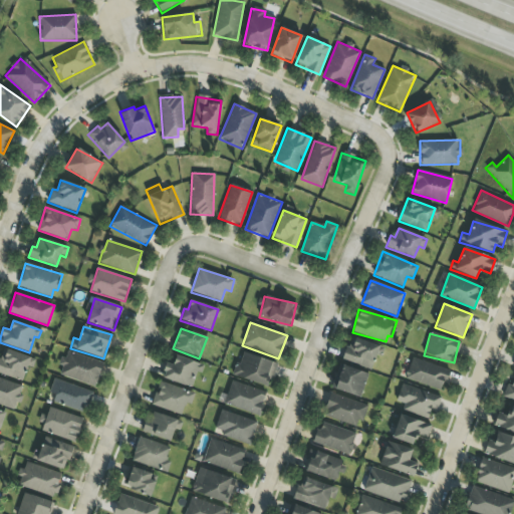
[(379,346),(350,336),(342,360),(371,370),(379,346)]
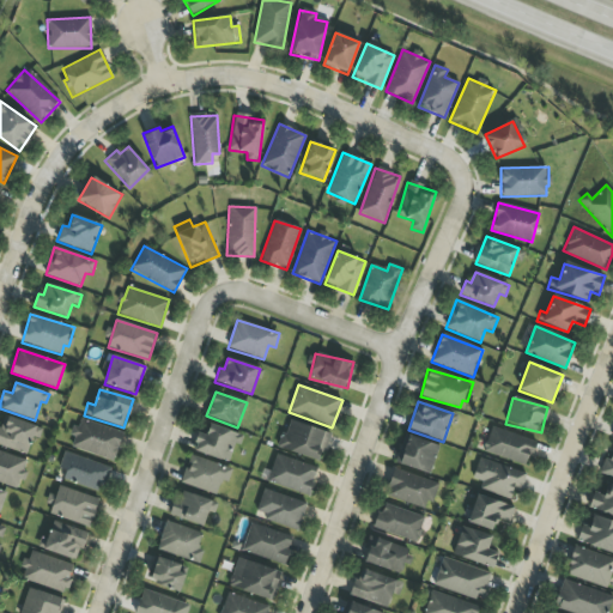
[(0,445),(26,455),(36,426),(4,416),(0,426),(0,445)]
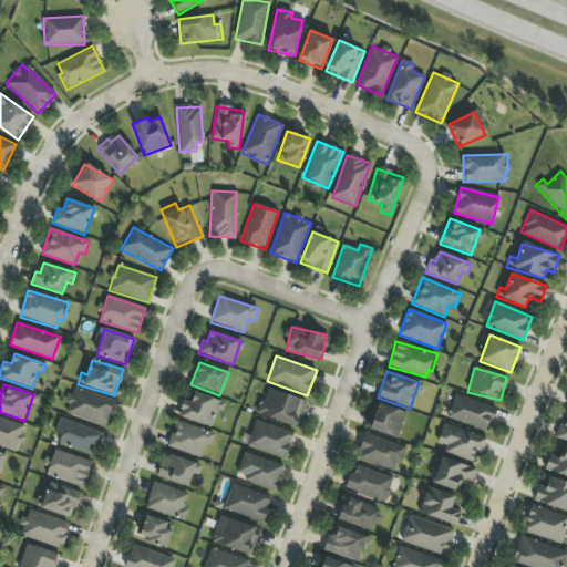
[(64,413),(105,426),(114,401),(73,388),(64,413)]
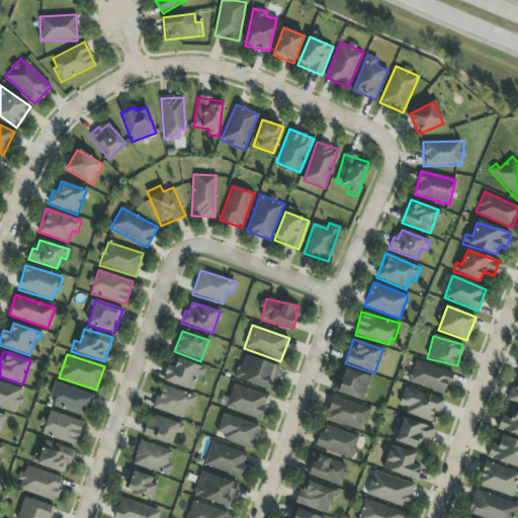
[(236,379),(271,391),(278,366),(243,355),(236,379)]
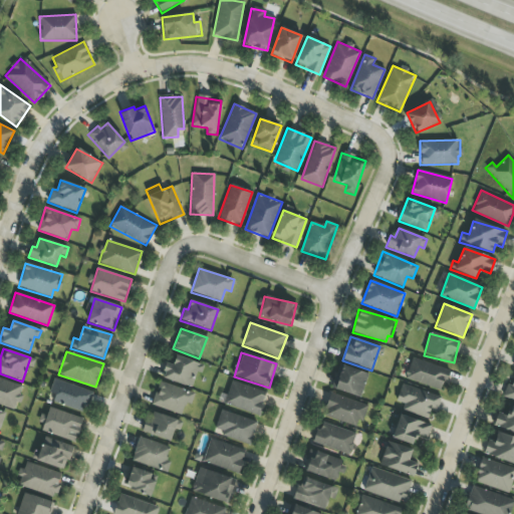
[(194,389),(201,363),(176,355),(173,364),(166,362),(161,378),(194,389)]
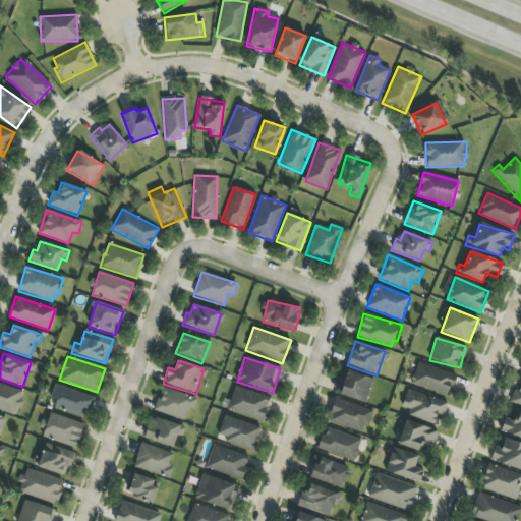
[(410,384),(447,397),(455,375),(417,362),(410,384)]
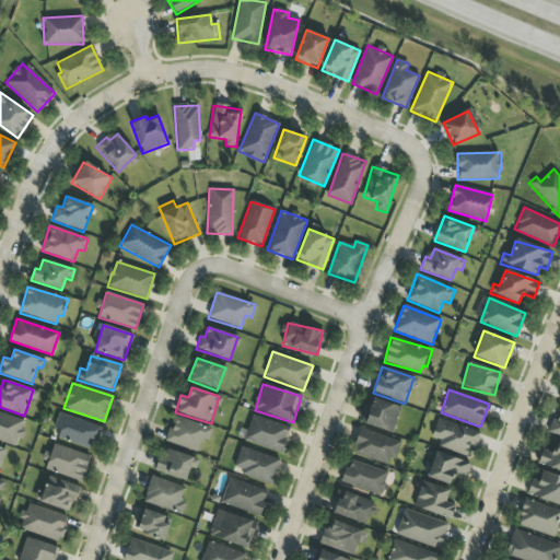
[(361,423),(393,433),(401,407),(370,397),(361,423)]
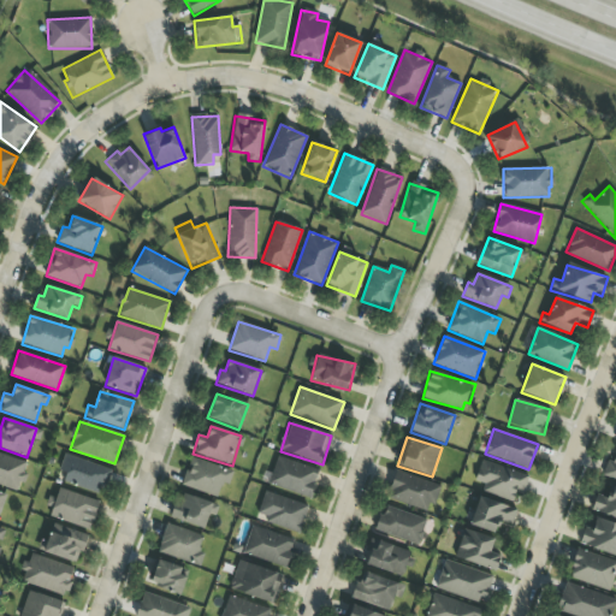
[(28,463),(0,454),(0,484),(17,490),(19,483),(22,483),(28,463)]
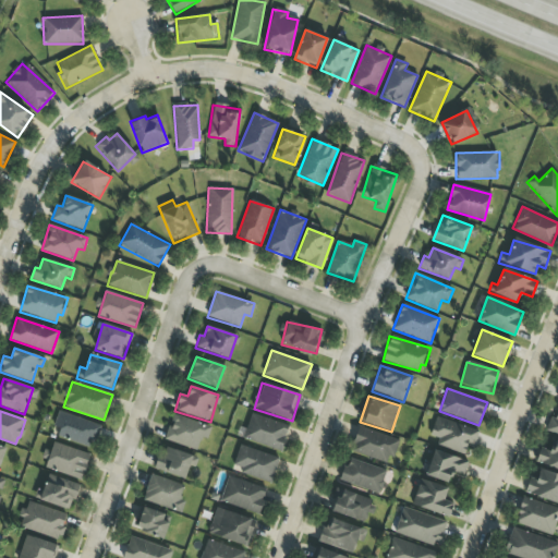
[(93,448),(99,425),(58,412),(53,426),(60,428),(57,437),(93,448)]
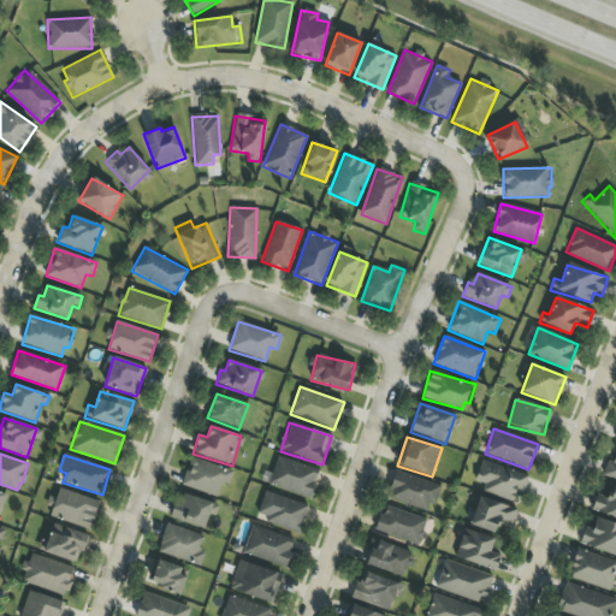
[(234,471),(189,457),(181,485),(218,497),(221,483),(229,485),(234,471)]
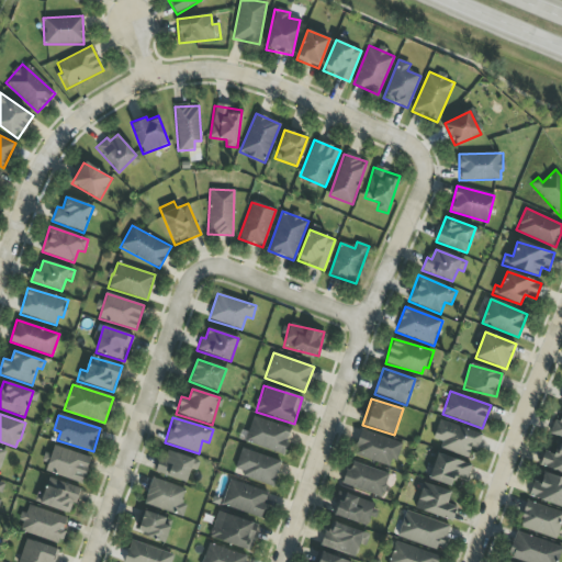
[(284,456),(292,429),(254,417),(245,442),(284,456)]
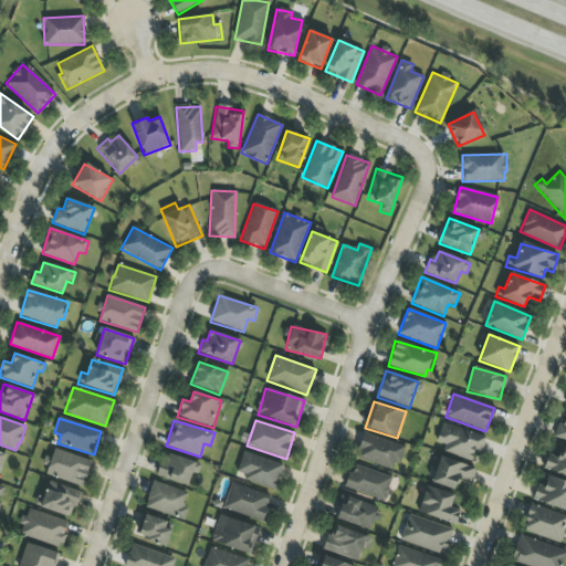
[(565,422),(565,425),(559,422),(555,436),(565,440),(565,422)]
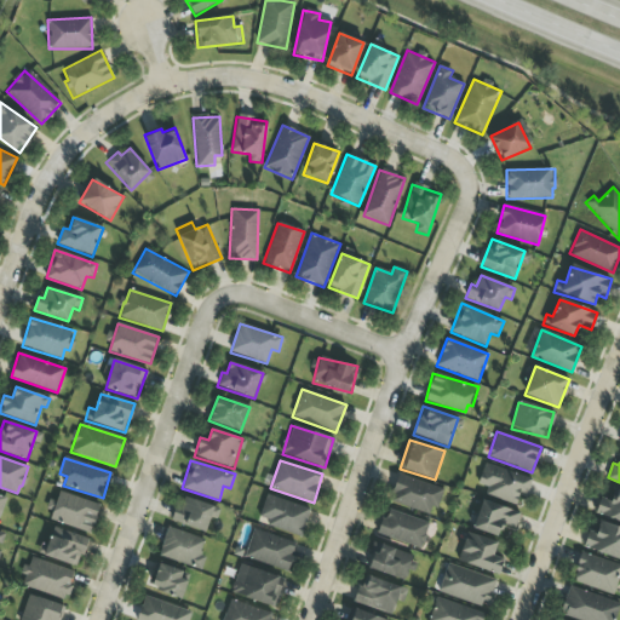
[(518,494),(527,495),(532,477),(483,465),(477,491),(517,500),(518,494)]
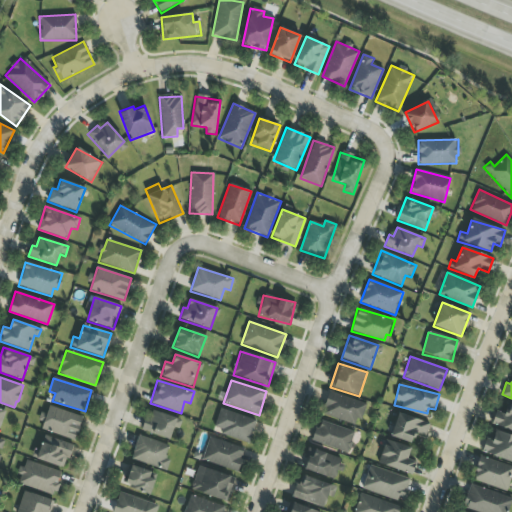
[(356,427),(365,405),(329,391),(321,413),(356,427)]
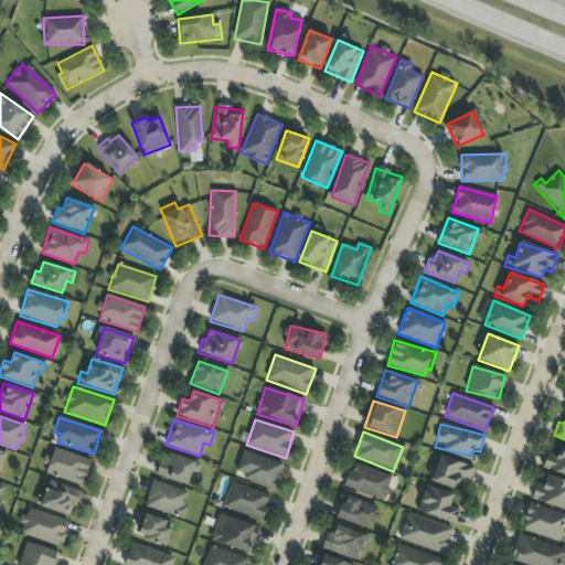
[(564,446),(561,445),(556,456),(547,452),(542,468),(564,476),(564,446)]
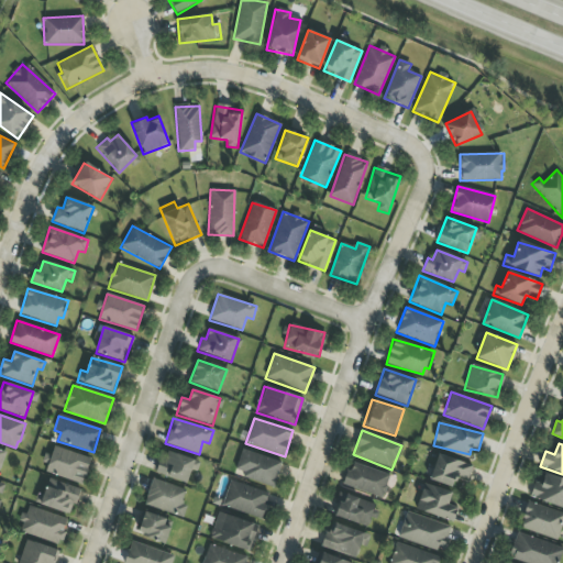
[(45,473),(83,485),(90,459),(54,446),(45,473)]
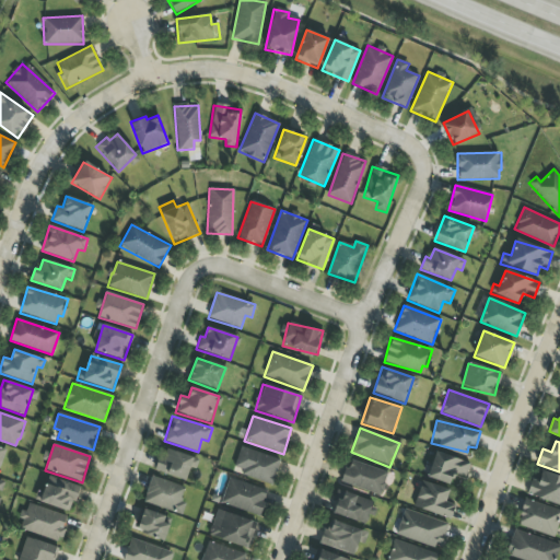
[(234,467),(243,470),(241,475),(271,486),(280,461),(241,446),(234,467)]
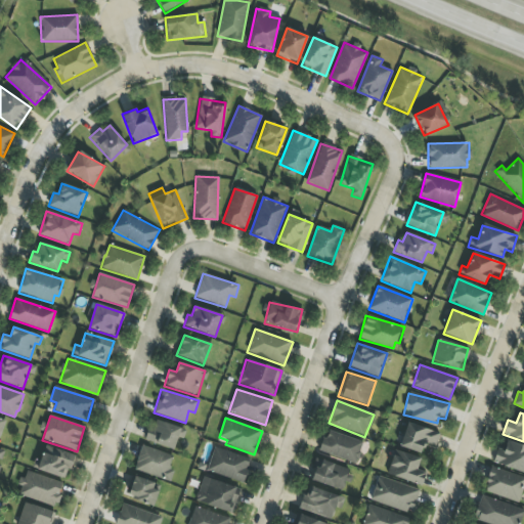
[(180,428),(151,420),(145,441),(173,449),(180,428)]
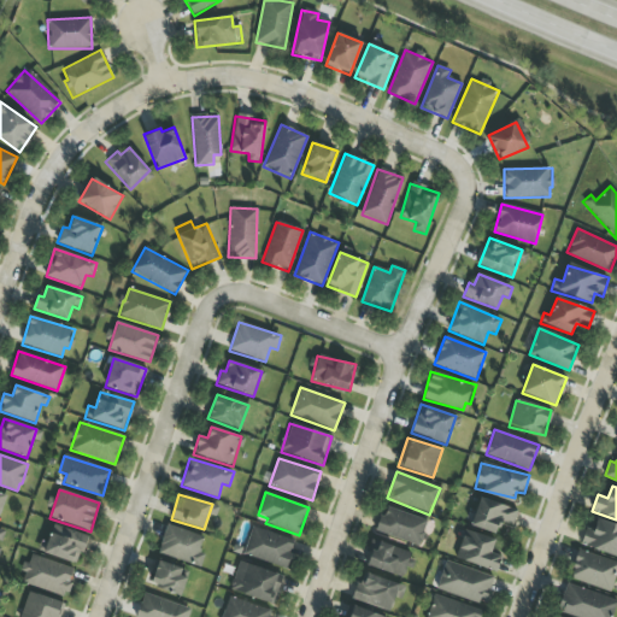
[(518,511),(480,498),(470,526),(495,535),(500,522),(512,527),(518,511)]
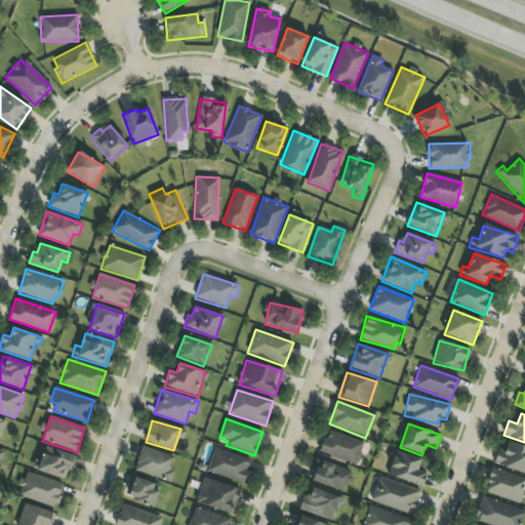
[(320,454),(358,463),(363,442),(326,432),(320,454)]
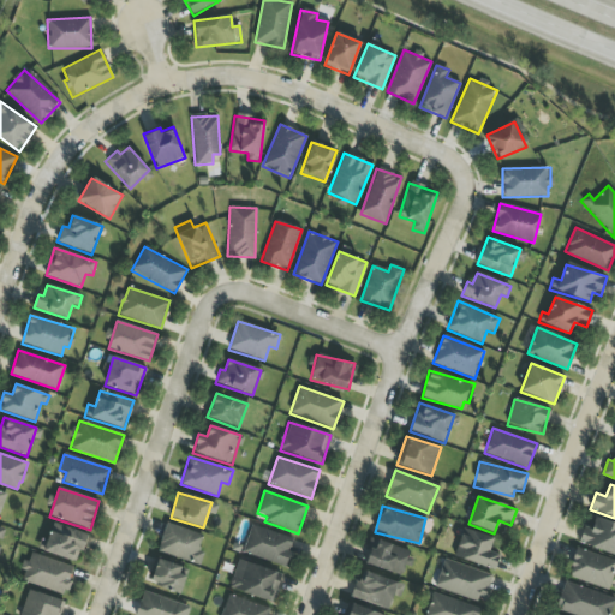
[(614,554),(614,523),(595,518),(592,529),(584,526),(578,544),(614,554)]
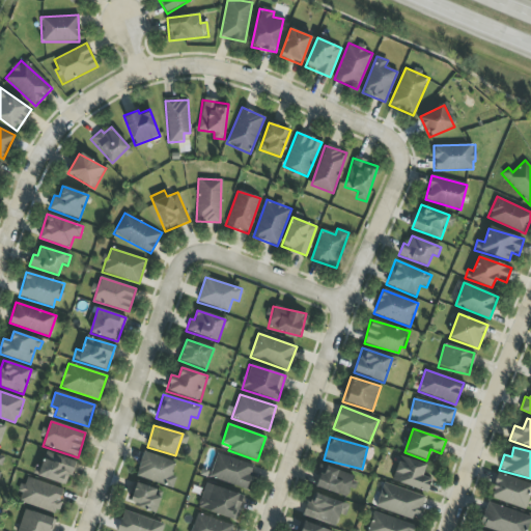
[(175,463),(144,452),(136,476),(173,487),(176,477),(171,475),(175,463)]
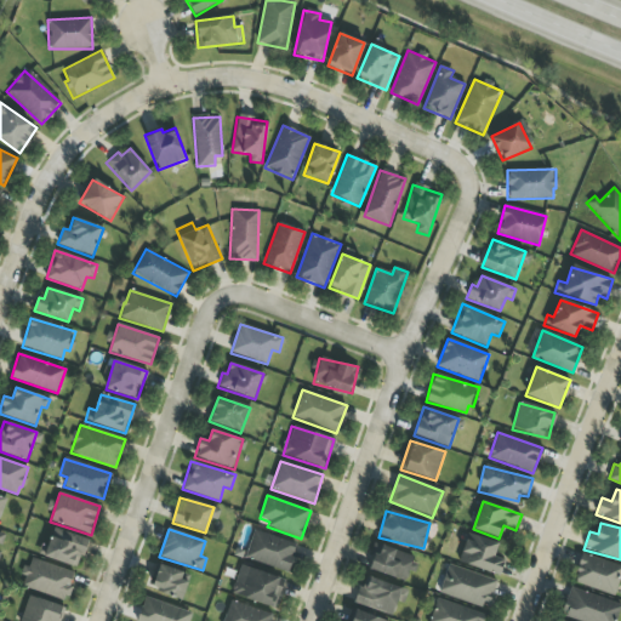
[(87,541),(52,530),(47,546),(41,545),(38,556),(78,568),(87,541)]
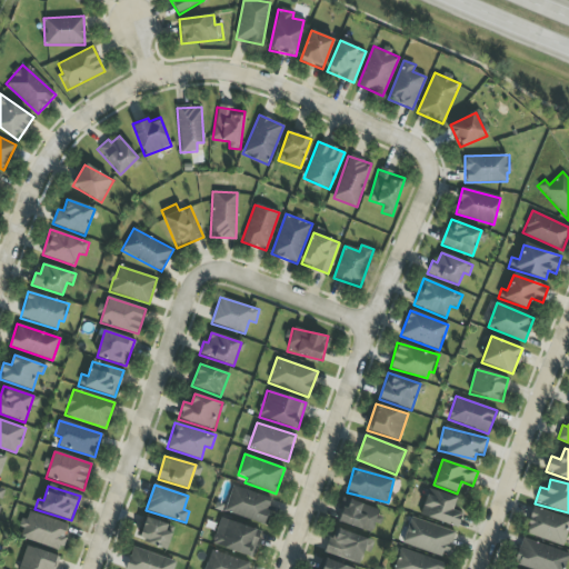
[(225,512),(265,523),(272,498),(232,487),(225,512)]
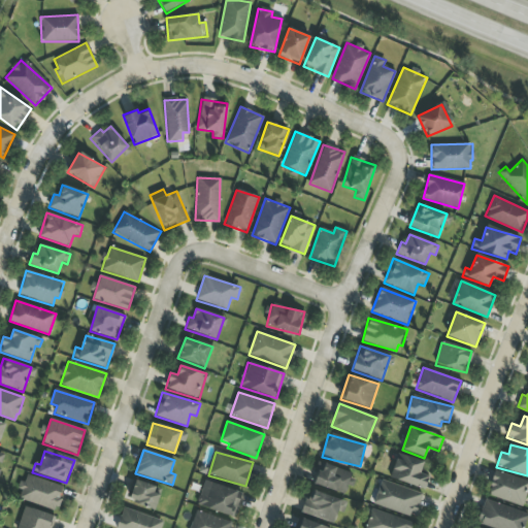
[(424,462),(398,454),(390,479),(425,490),(430,476),(420,473),(424,462)]
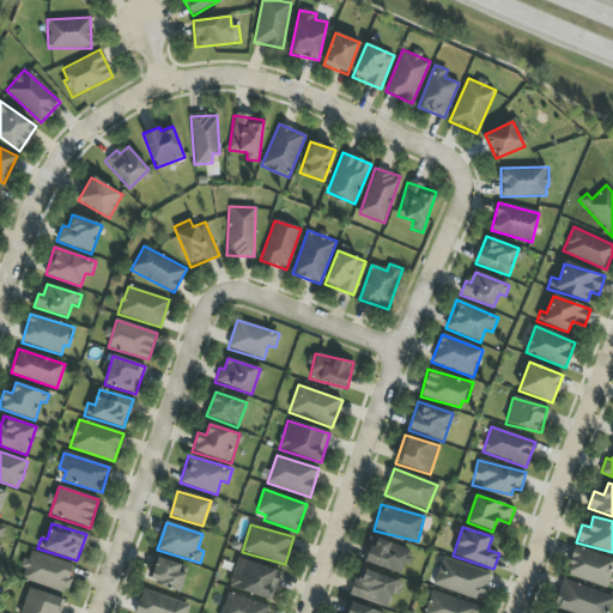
[(407,548),(370,538),(363,563),(400,574),(407,548)]
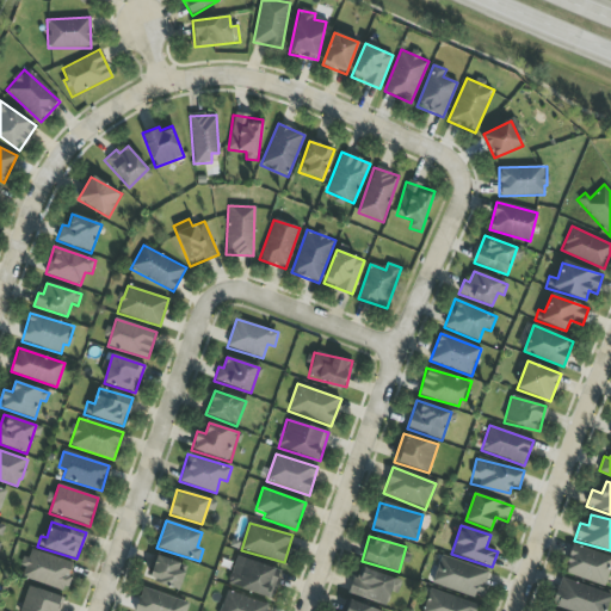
[(610,567),(610,557),(573,544),(563,573),(604,587),(610,567)]
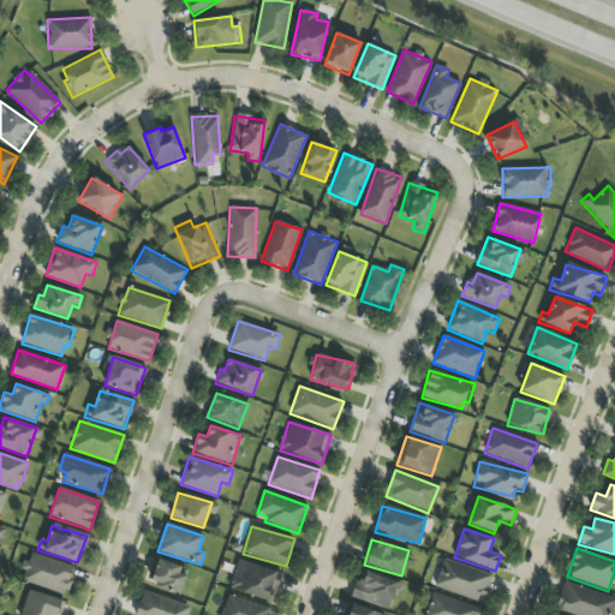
[(21,580),(66,595),(75,568),(29,553),(21,580)]
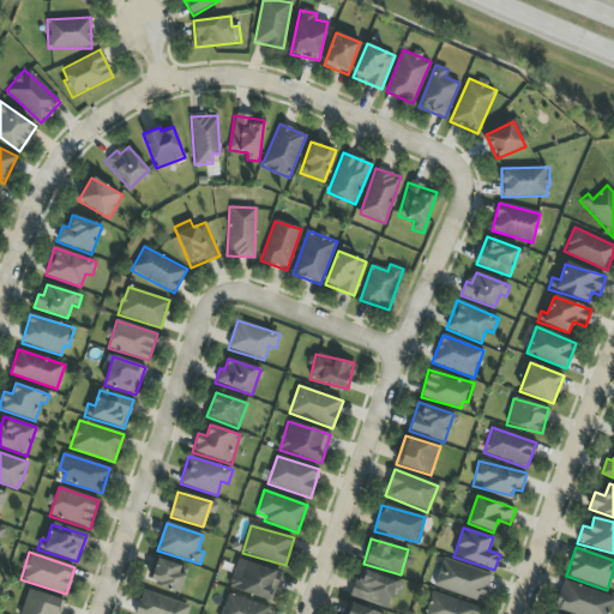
[(187,571),(156,559),(148,583),(179,594),(187,571)]
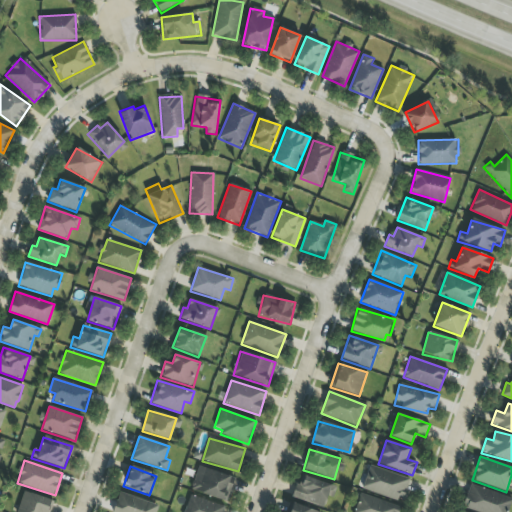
[(230,476),(199,466),(191,490),(228,502),(233,485),(228,483),(230,476)]
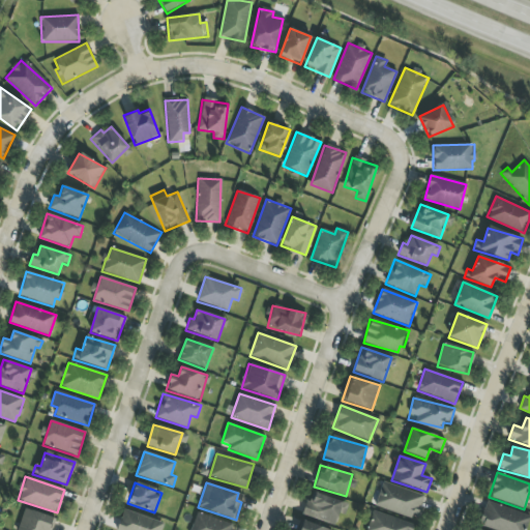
[(424,496),(383,482),(375,506),(416,520),(424,496)]
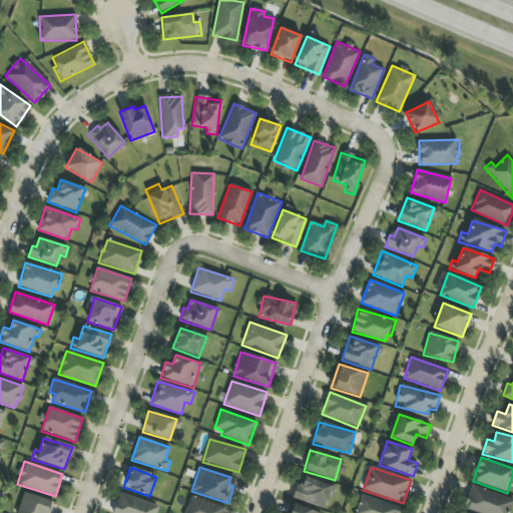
[(325,508),(328,497),(333,499),(337,487),(301,476),(294,498),(325,508)]
